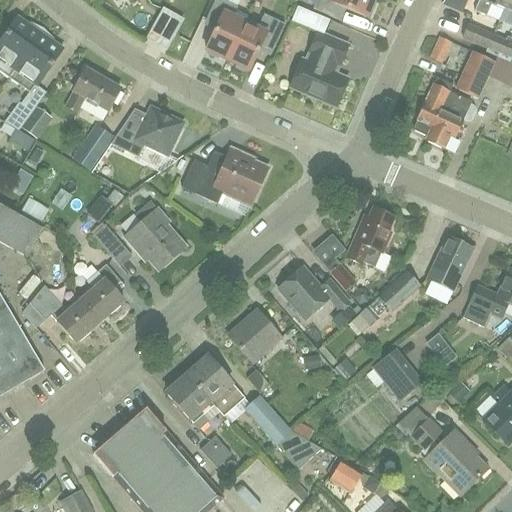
[(227,60),(244,24),(232,18),(237,8),(220,0),(215,0),(206,20),(217,25),(206,50),(208,51),(207,54),(217,59),(219,56),(227,60)]
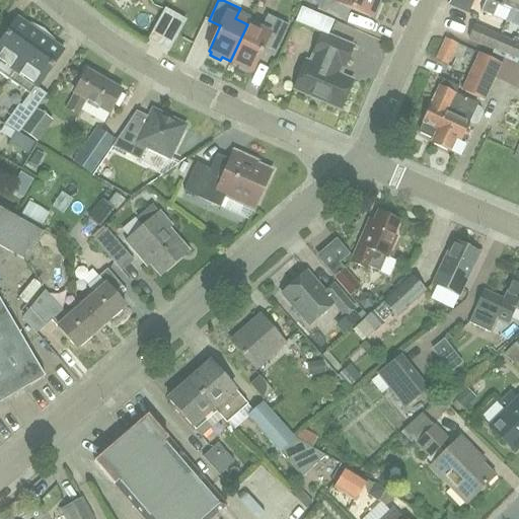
[(377,0),(320,0),(317,9),(340,18),(345,7),(370,17),(371,15),(374,16),(379,5),(376,4),(377,0)]
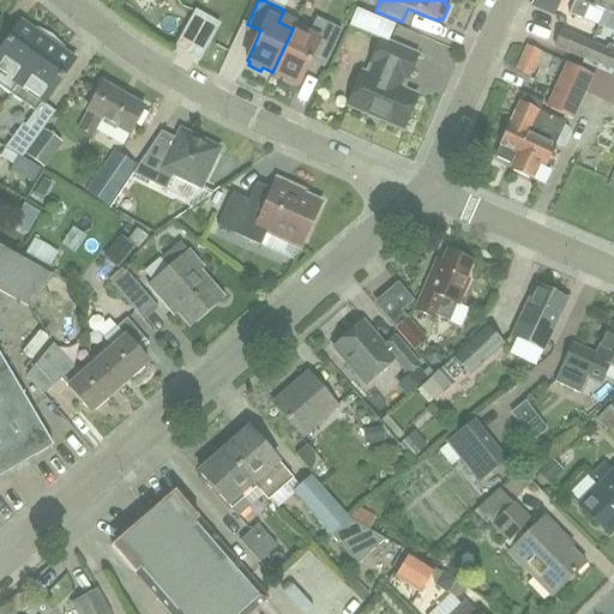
[(605,12),(609,0),(573,0),(567,14),(583,20),(589,5),(605,12)]
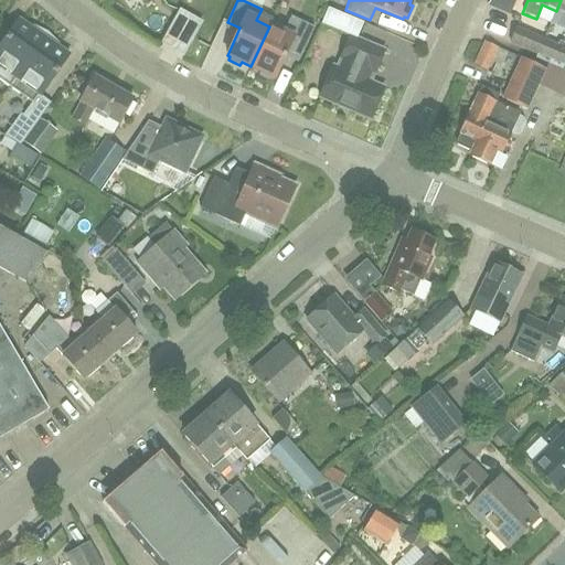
[(185,13),(179,27),(194,34),(201,22),(185,13)]
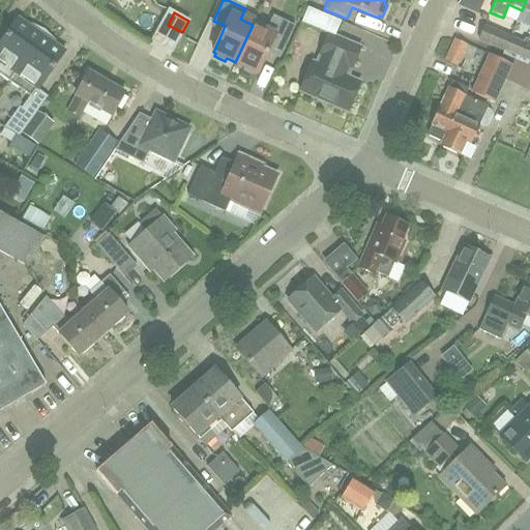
[(253,25),(235,62),(258,72),(269,48),(282,53),(294,26),(272,16),(265,30),(253,25)]
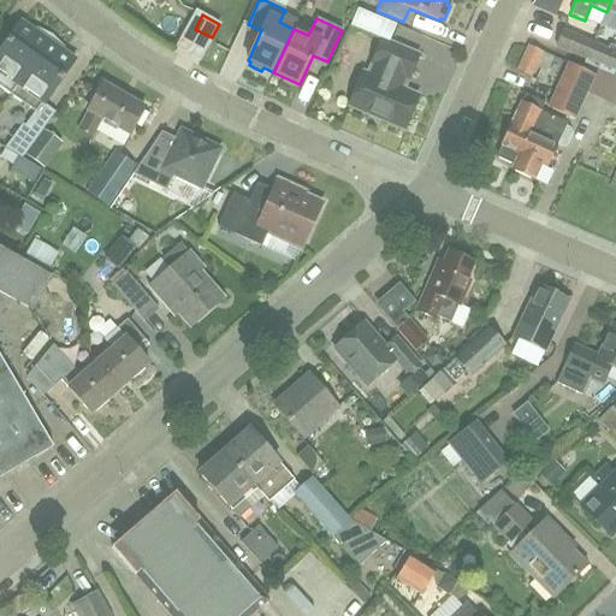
[(0,72),(1,73),(0,73),(0,88),(9,95),(51,36),(35,28),(34,31),(21,22),(0,49),(0,72)]
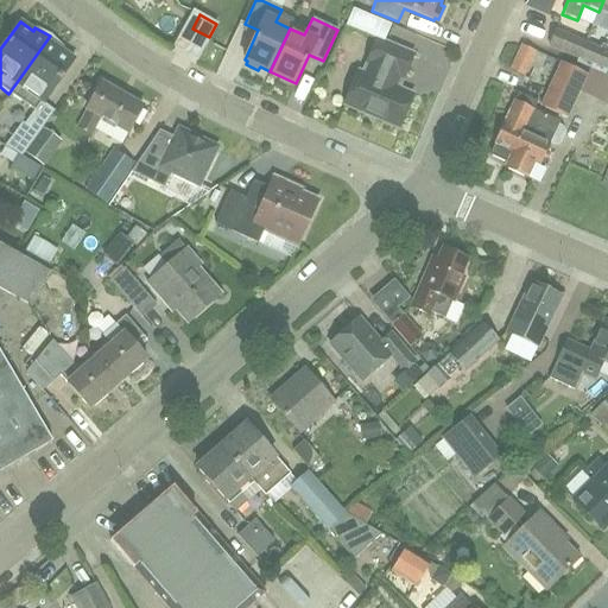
[(578,63),(586,43),(556,30),(548,46),(577,59),(576,62),(578,63)]
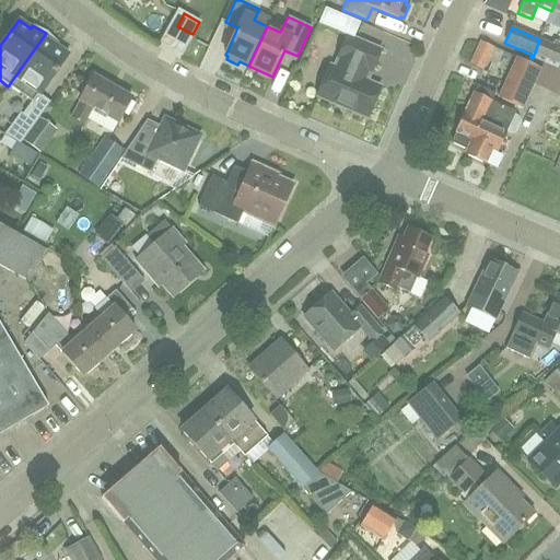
[(34,104),(41,94),(68,55),(56,46),(58,44),(47,33),(46,33),(8,86),(31,102),(34,104)]
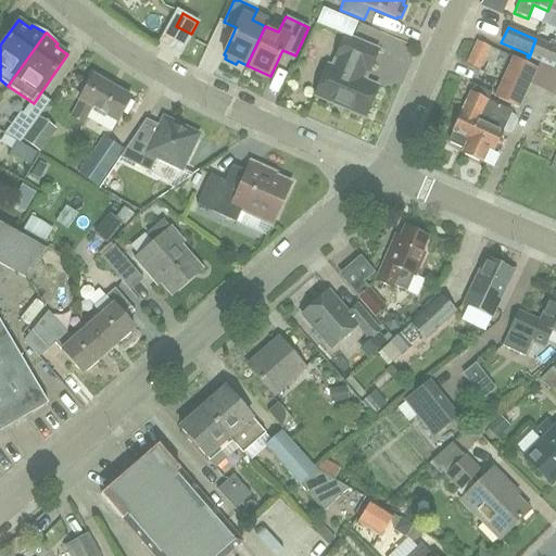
[(535,39),(529,58),(553,68),(555,61),(555,33),(554,33),(548,45),(535,39)]
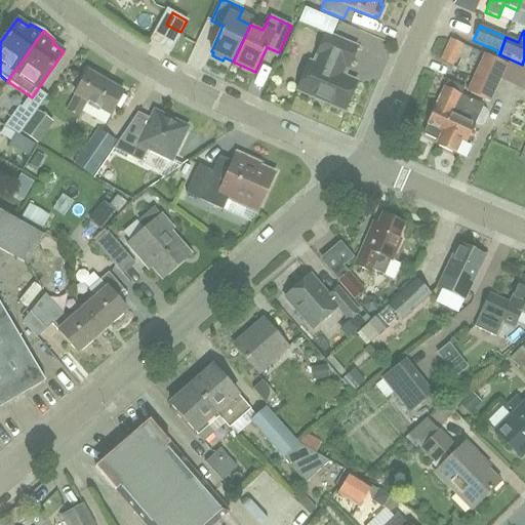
[(309,62),(296,89),(345,110),(357,81),(340,75),(345,66),(348,68),(357,47),(325,33),(316,53),(319,54),(315,64),(309,62)]
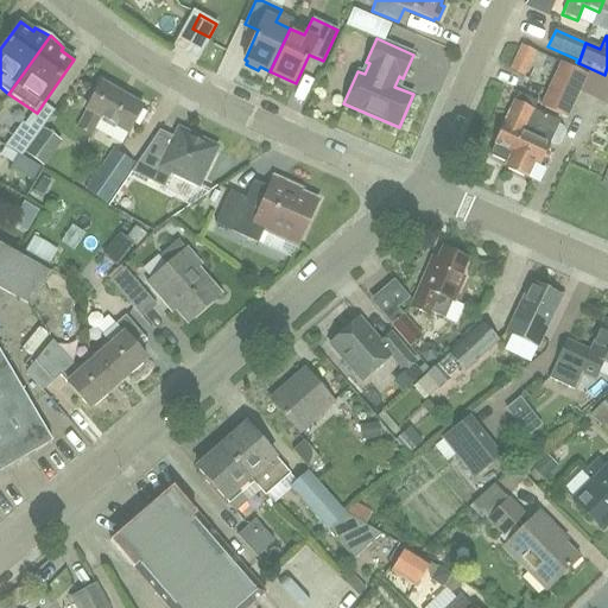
[(514,57),(515,57),(529,63),(534,51),(521,44),(520,44),(514,57)]
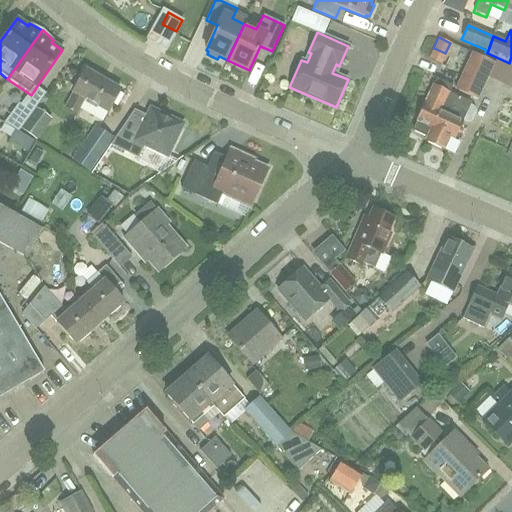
[(471,52),(454,90),(478,101),(495,62),(471,52)]
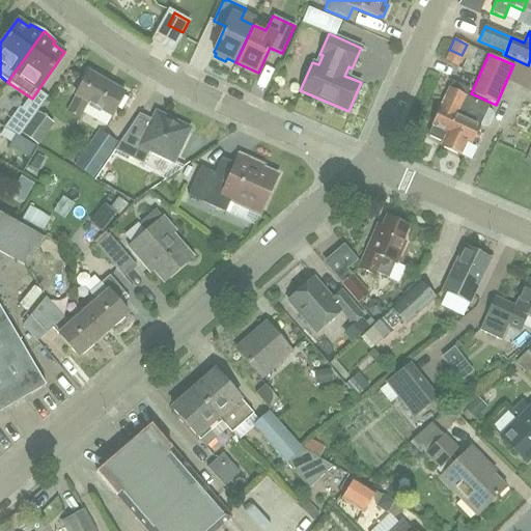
[(111,115),(123,93),(88,74),(76,94),(76,95),(66,112),(78,118),(88,102),(111,115)]
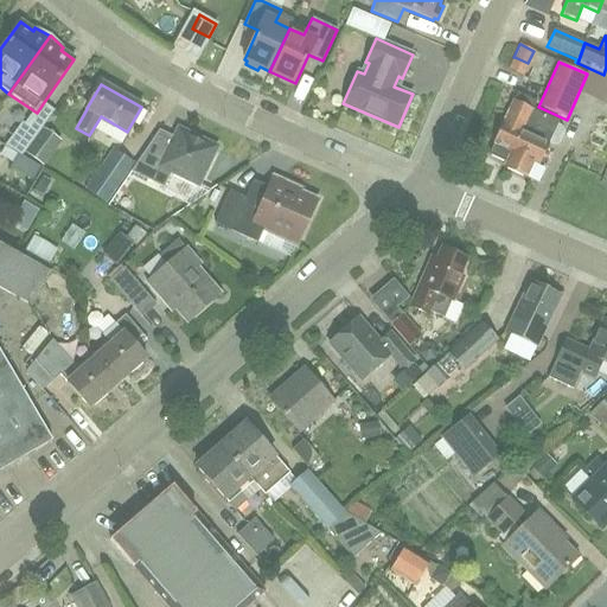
[(517,93),(513,101),(493,144),(494,144),(490,154),(506,163),(504,167),(525,177),(534,161),(540,164),(549,144),(553,146),(560,145),(566,132),(562,126),(557,125),(558,121),(532,109),(537,101),(517,93)]
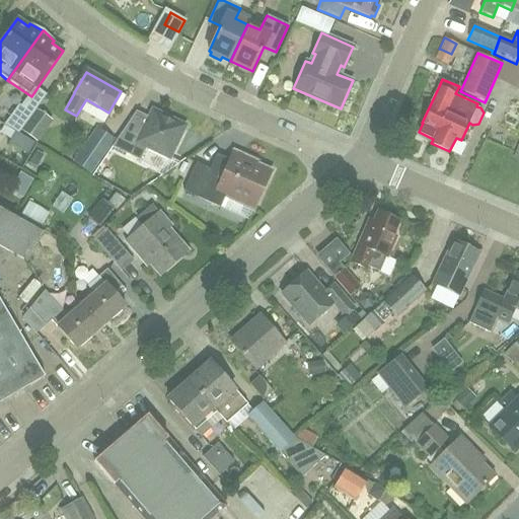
[(4,125),(18,134),(32,114),(21,105),(18,103),(4,125)]
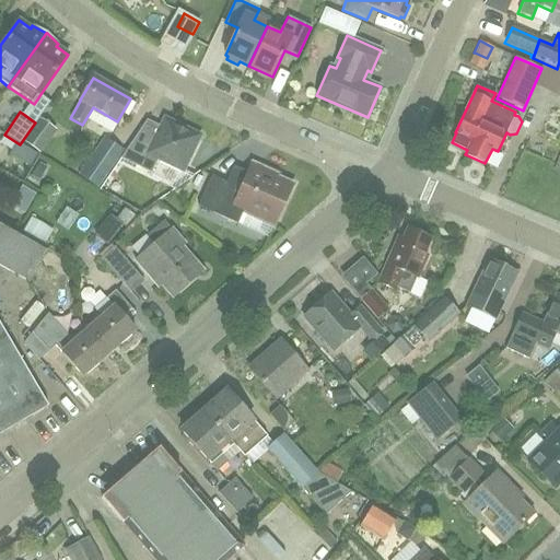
[(57,129),(39,117),(20,144),(21,144),(23,141),(39,153),(57,129)]
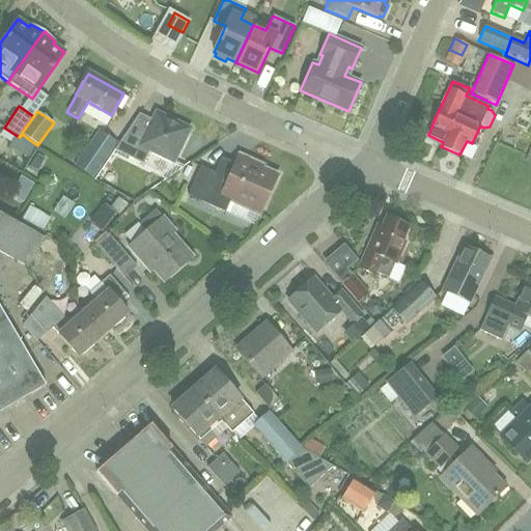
[(129,130),(114,150),(142,164),(149,150),(172,162),(189,129),(156,112),(143,137),(129,130)]
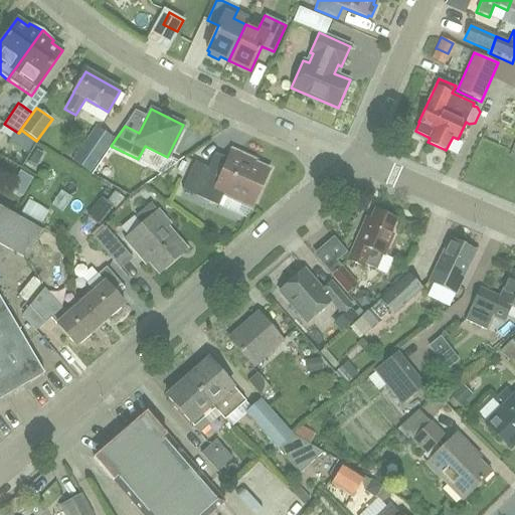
[(4,124),(0,130),(0,131),(10,138),(14,130),(4,124)]
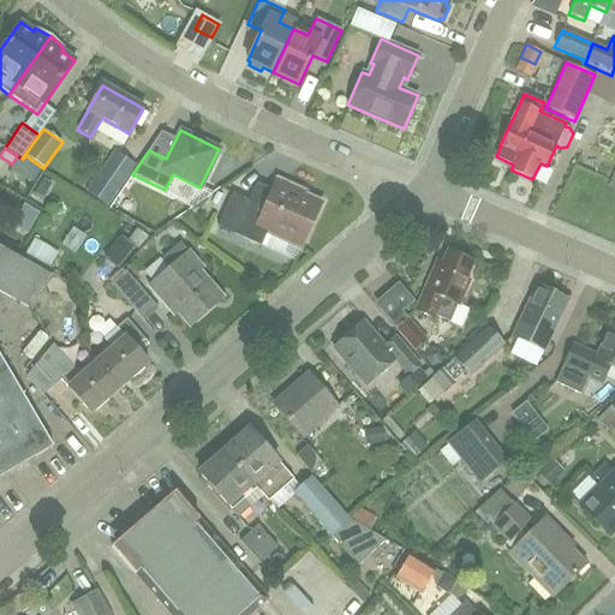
[(107,207),(136,165),(114,150),(87,192),(107,207)]
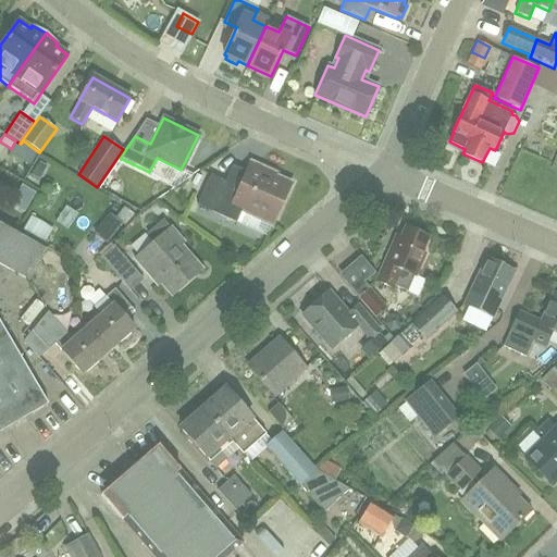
[(262,170),(249,164),(238,188),(224,182),(211,211),(235,222),(240,211),(272,224),(291,183),(275,176),(276,173),(263,166),(262,170)]
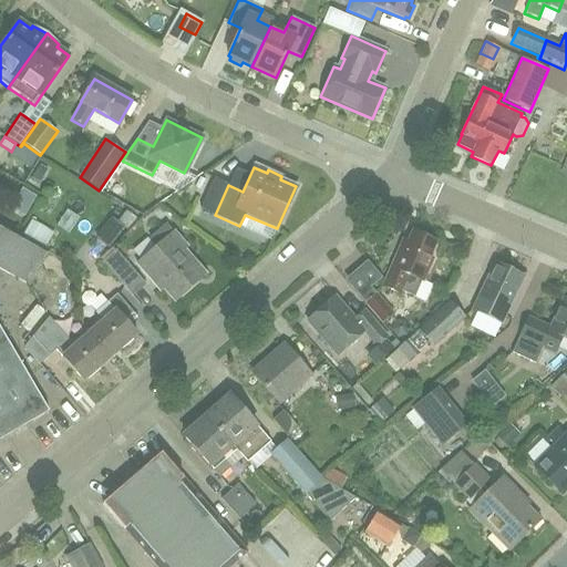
[(35,197),(23,189),(17,200),(30,207),(35,197)]
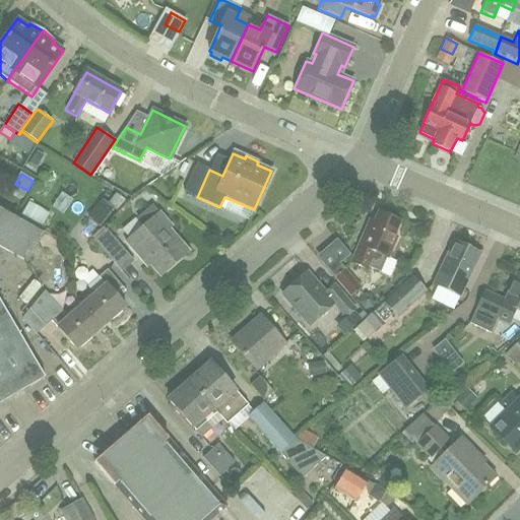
[(125,200),(116,193),(107,204),(106,203),(91,220),(100,229),(125,200)]
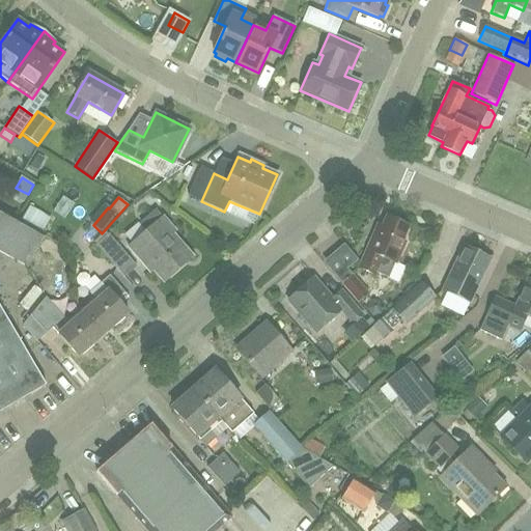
[(29,206),(21,221),(42,233),(51,218),(29,206)]
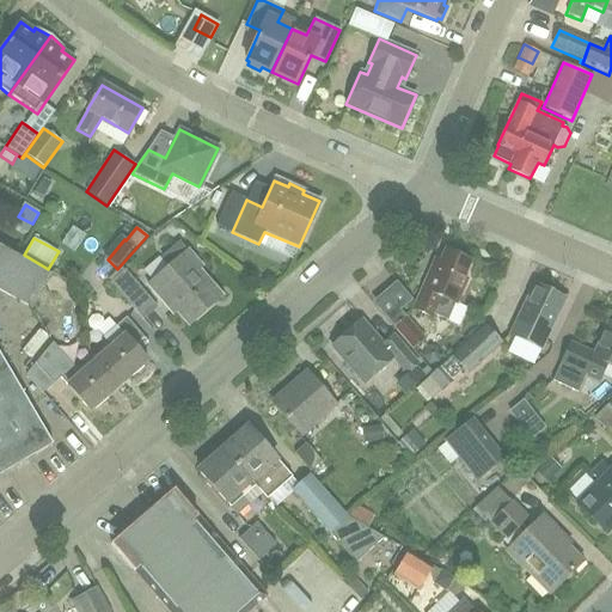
[(0,245),(0,289),(31,307),(50,275),(0,245)]
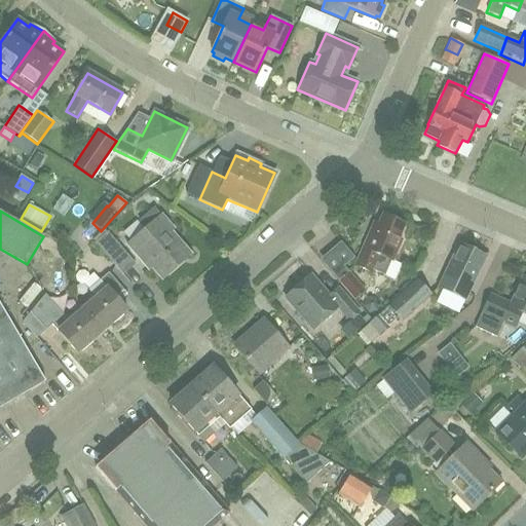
[(384,275),(390,261),(401,238),(398,237),(404,224),(383,214),(379,224),(373,222),(362,248),(353,266),(373,274),(374,270),(384,275)]
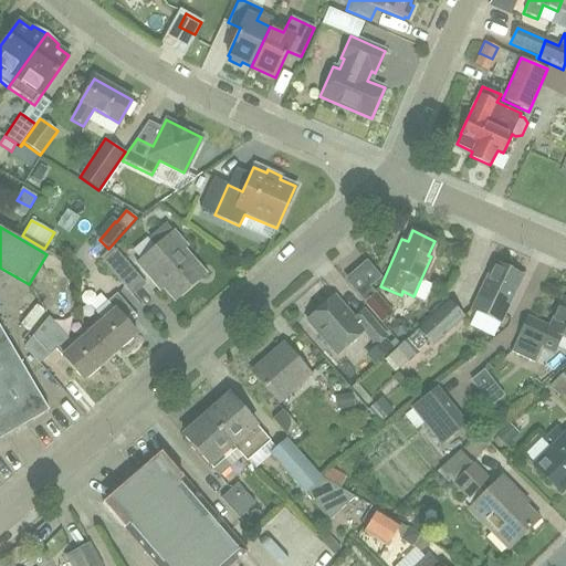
[(175,301),(205,275),(182,250),(186,248),(174,233),(137,264),(152,282),(156,279),(175,301)]
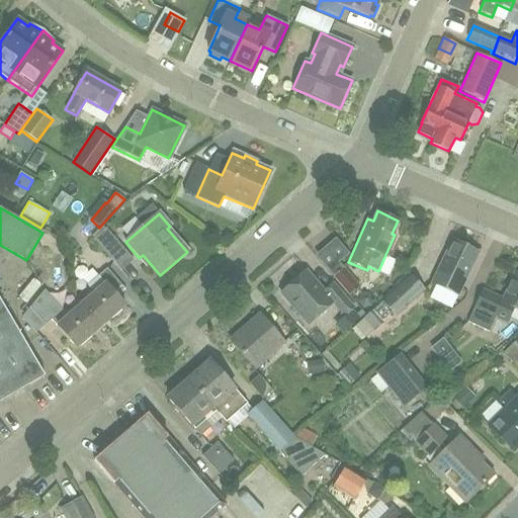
[(125,251),(103,225),(90,236),(112,262),(125,251)]
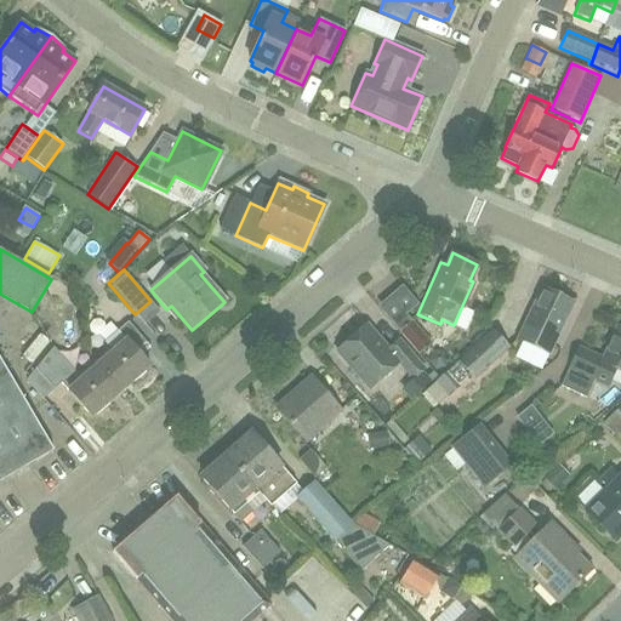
[(546,357),(554,342),(573,303),(541,289),(517,342),(546,357)]
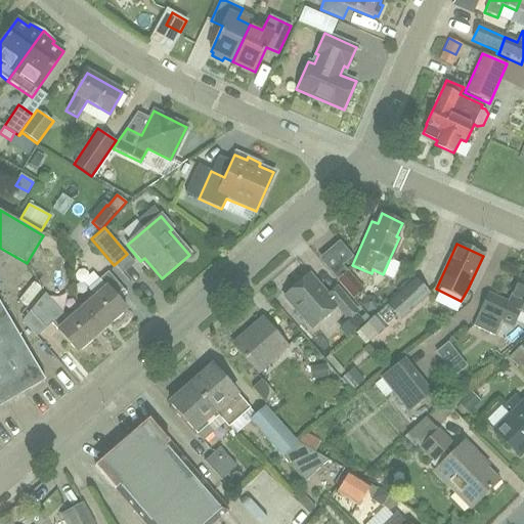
[(92,295),(80,306),(101,332),(127,310),(119,301),(127,294),(107,271),(87,290),(92,295)]
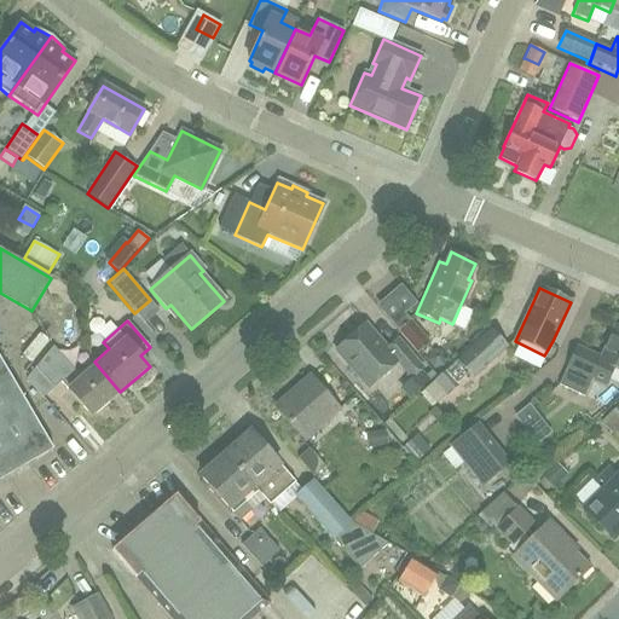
[(409,320),(397,331),(416,353),(428,342),(410,320),(409,320)]
